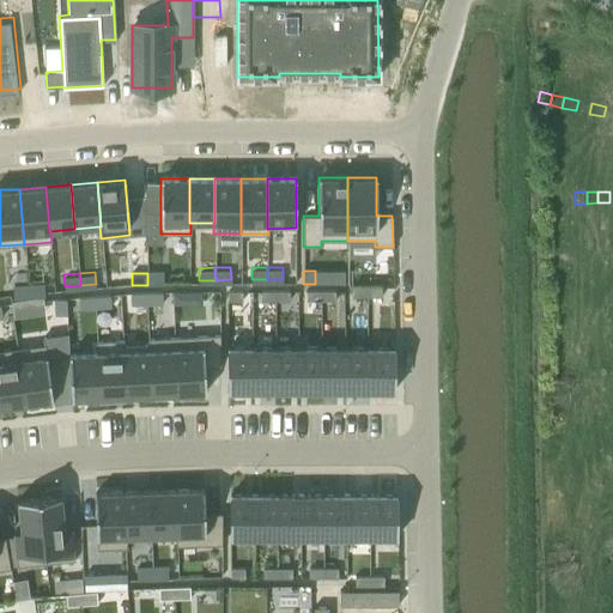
[(163,273),(147,273),(147,285),(163,285),(163,273)]
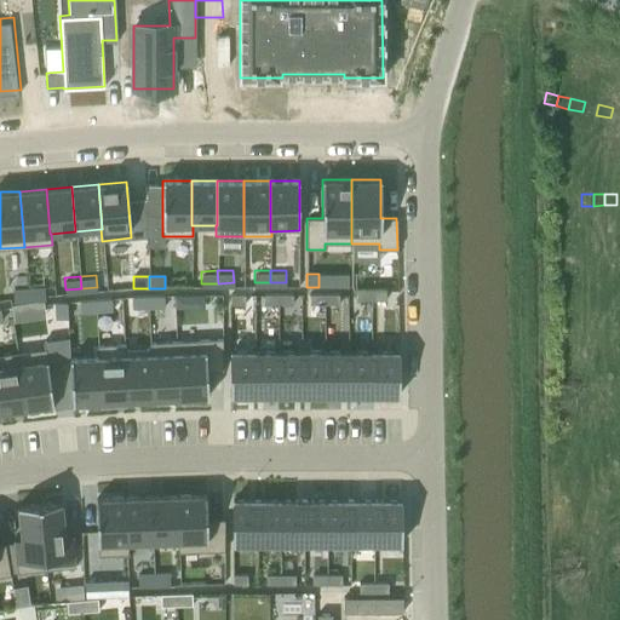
[(44,283),(28,285),(29,297),(45,296),(44,283)]
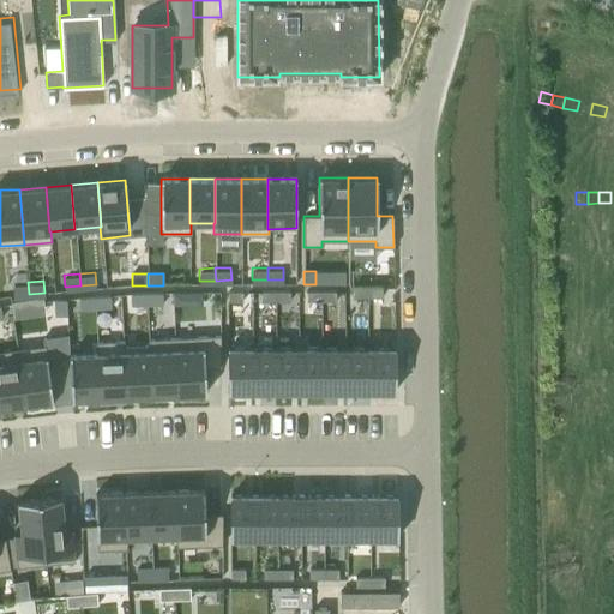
[(28,282),(12,283),(13,295),(29,294),(28,282)]
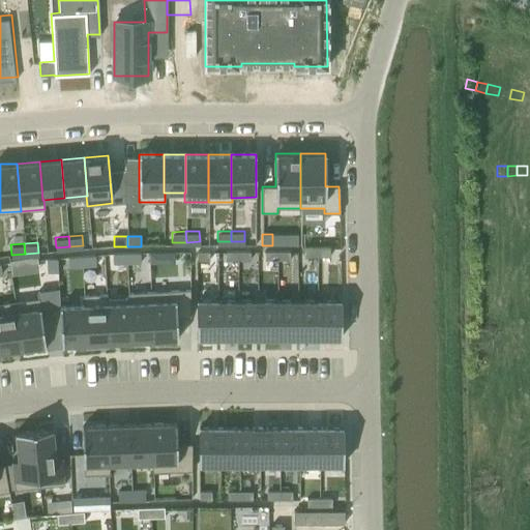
[(317,248),(304,248),(304,257),(317,257),(317,248)]
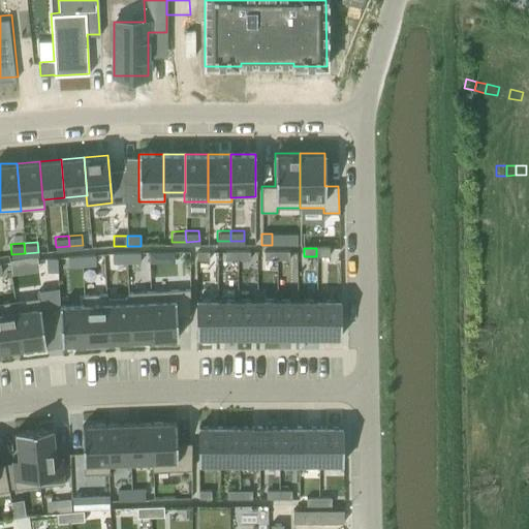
[(329,248),(316,248),(316,256),(329,256),(329,248)]
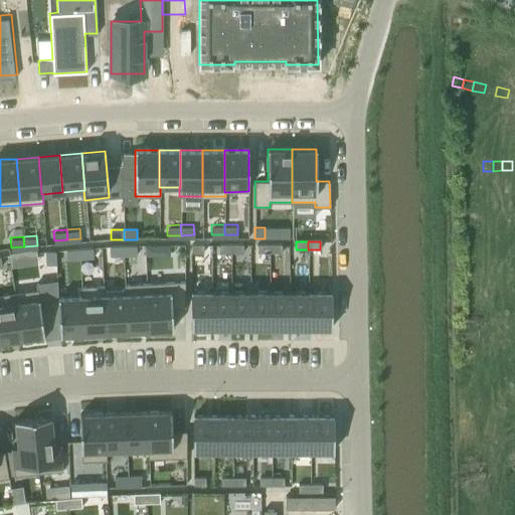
[(203,244),(191,244),(191,253),(203,253),(203,244)]
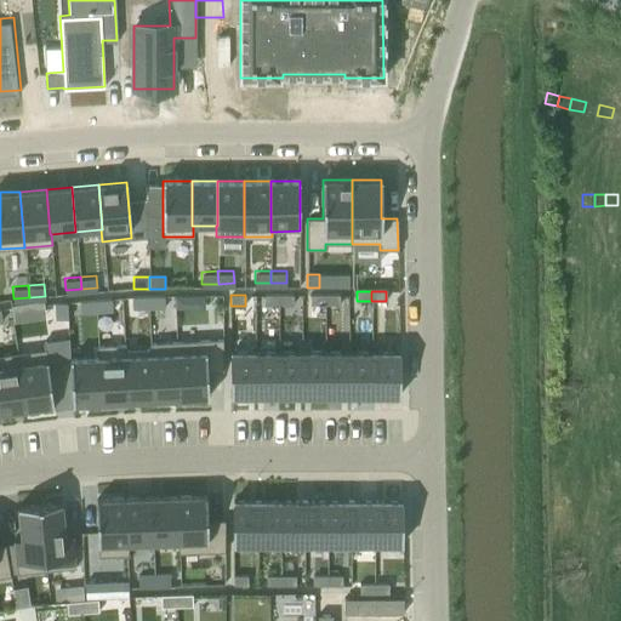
[(278,295),(263,295),(263,306),(278,305),(278,295)]
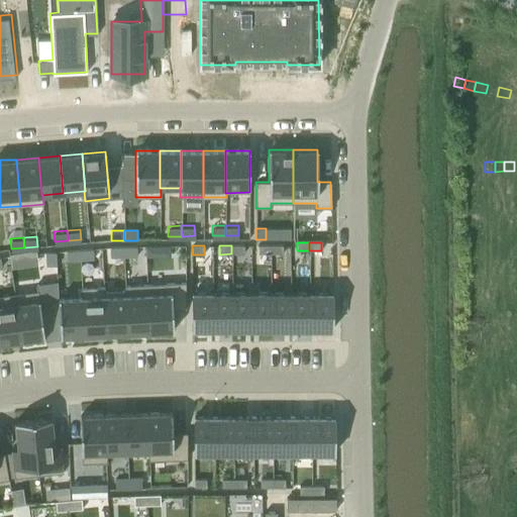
[(243,245),(231,245),(231,253),(243,253),(243,245)]
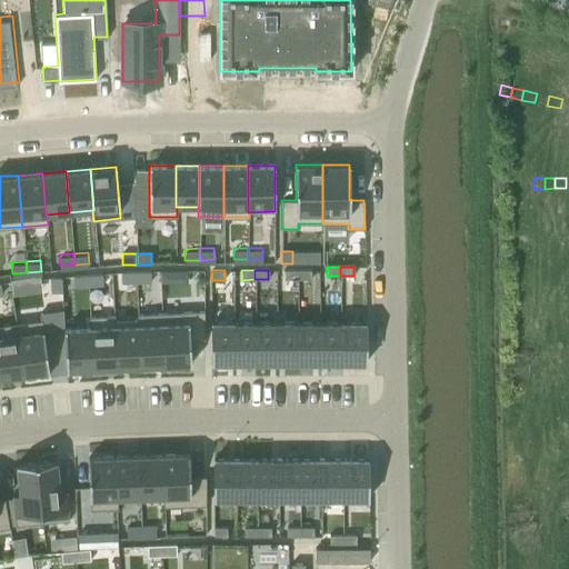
[(298,270),(283,270),(285,279),(298,279),(298,270)]
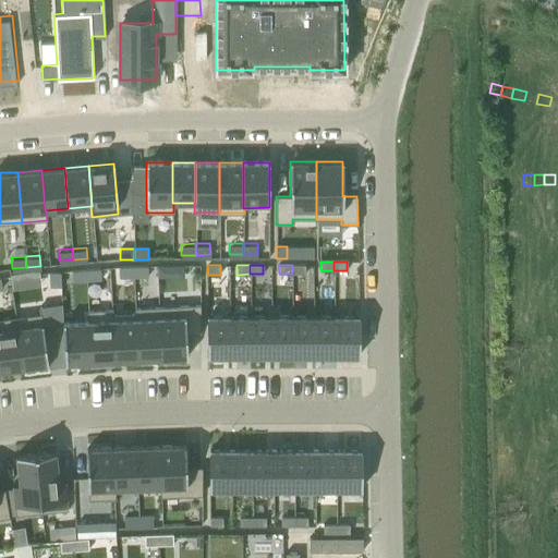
[(305,265),(292,265),(292,274),(305,274),(305,265)]
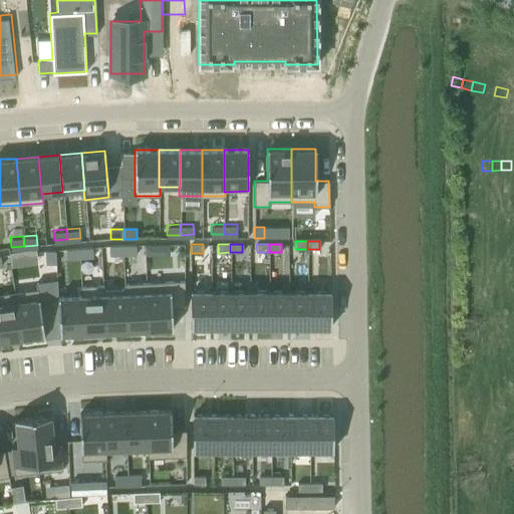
[(122,245),(109,246),(109,256),(122,256),(122,245)]
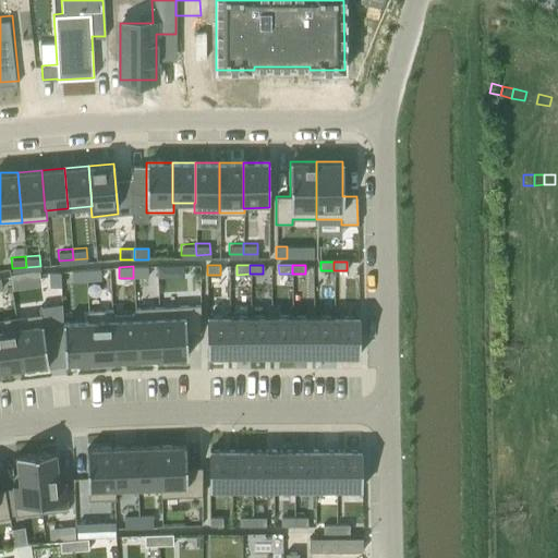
[(147,266),(133,266),(133,278),(147,277),(147,266)]
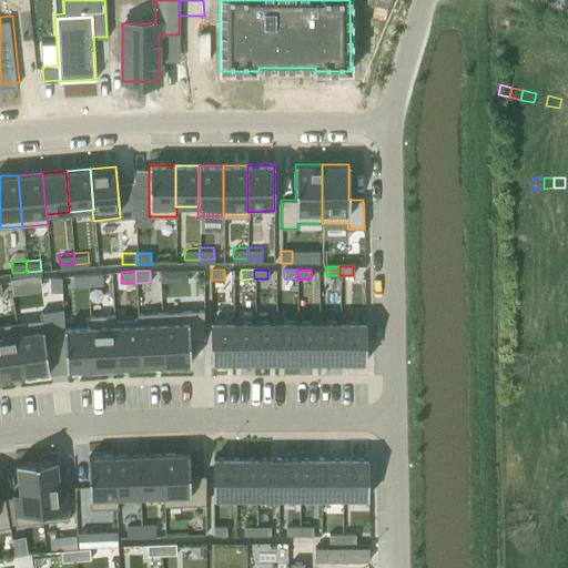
[(101,273),(87,274),(88,285),(102,284),(101,273)]
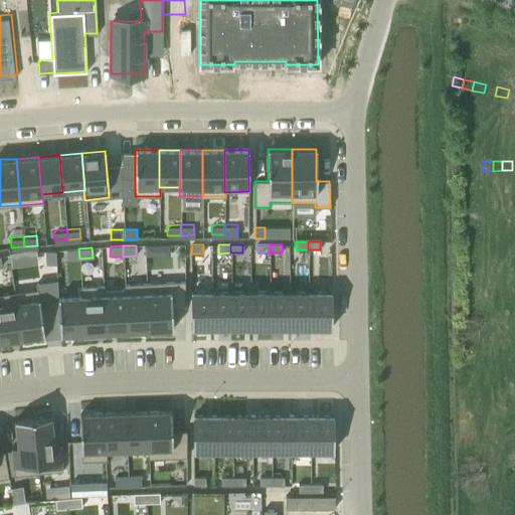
[(78,248),(65,250),(66,260),(79,259),(78,248)]
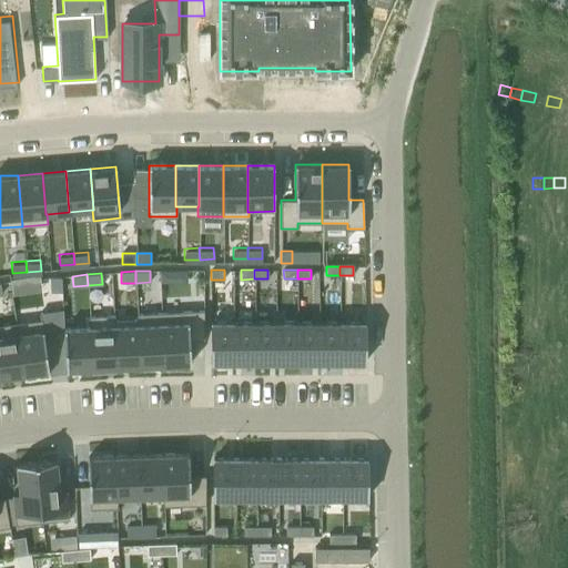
[(61,277),(50,277),(51,292),(61,292),(61,277)]
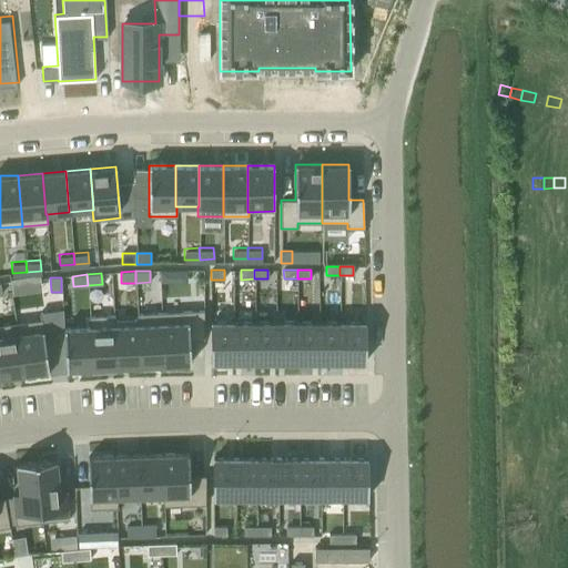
[(203,311),(161,313),(164,364),(190,363),(189,340),(203,340),(203,311)]
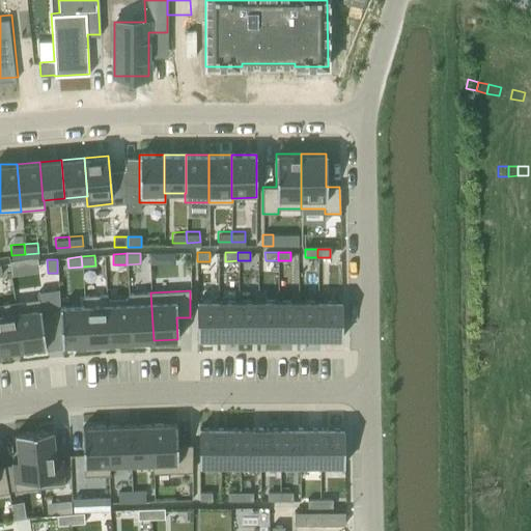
[(150,292),(128,294),(128,299),(129,299),(131,342),(154,340),(150,292)]
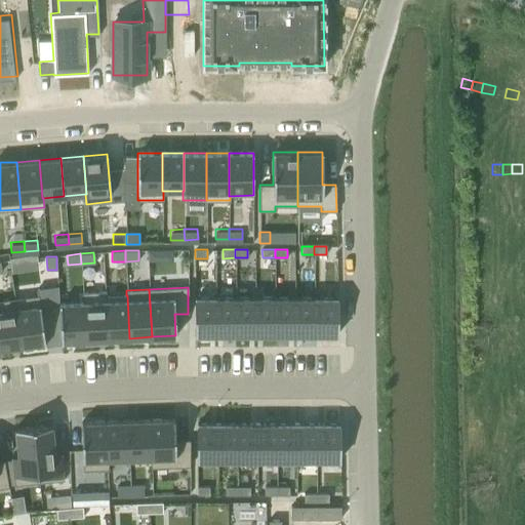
[(106,291),(82,292),(82,303),(83,303),(85,340),(107,339),(105,296),(106,296),(106,291)]
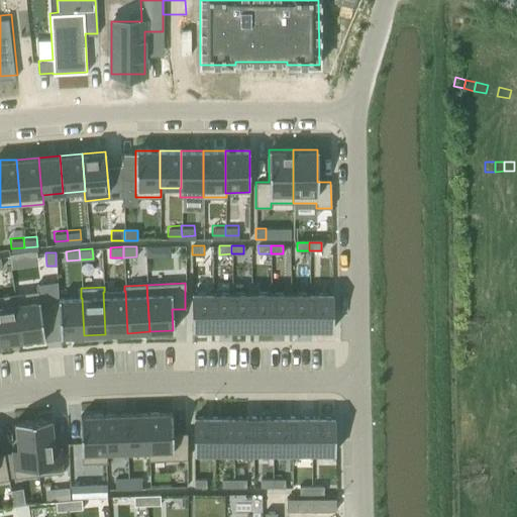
[(37,291),(14,294),(20,340),(44,337),(37,291)]
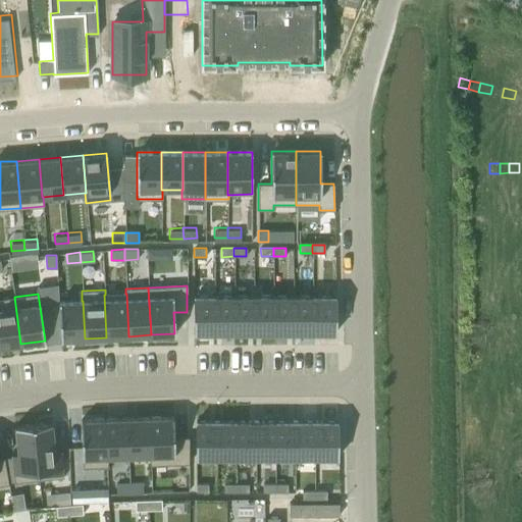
[(105,295),(104,295),(106,337),(128,336),(126,294),(125,294),(105,295)]
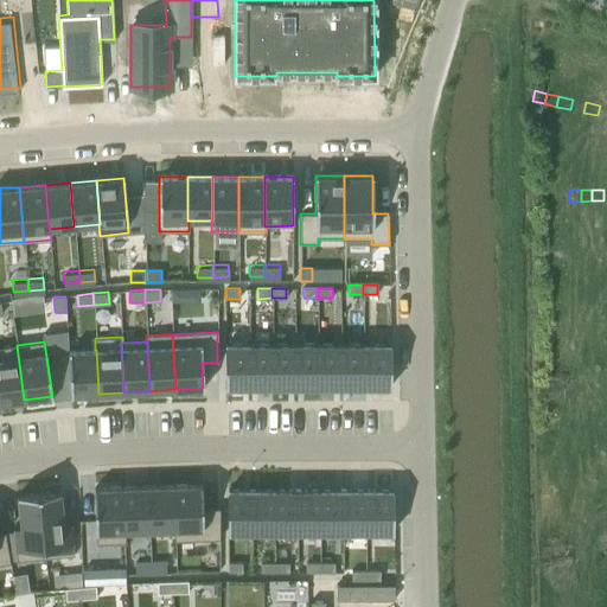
[(594,342),(583,343),(583,353),(595,353),(594,342)]
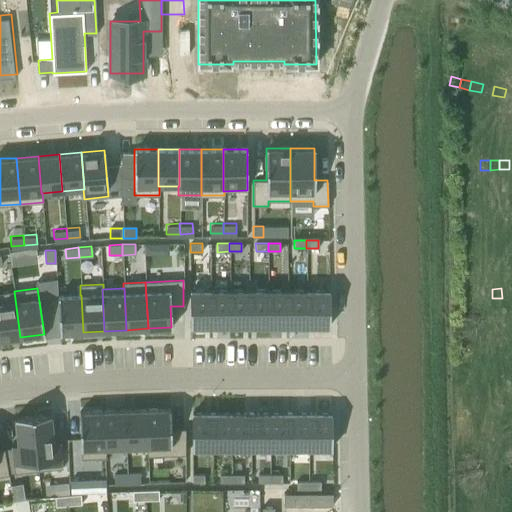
[(328,289),(305,290),(305,326),(328,325),(328,289)]
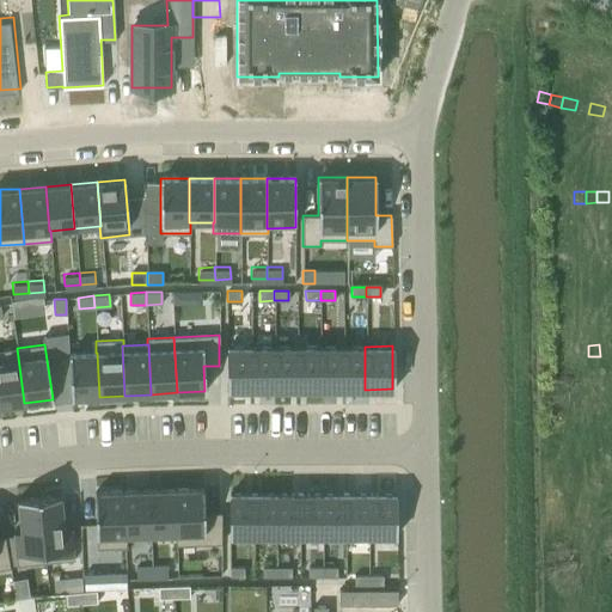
[(588,346),(576,346),(576,356),(588,356),(588,346)]
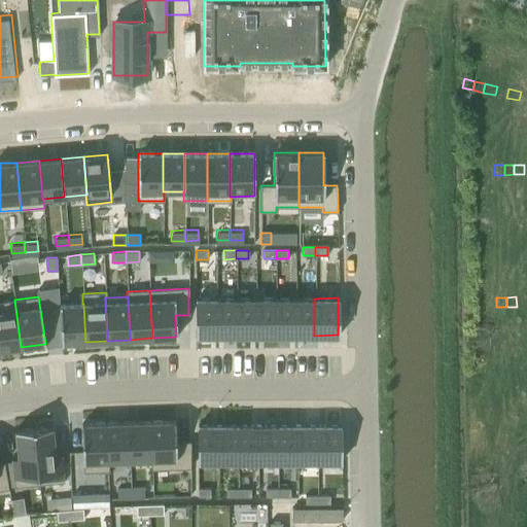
[(215,299),(195,299),(195,336),(215,336),(215,299)]
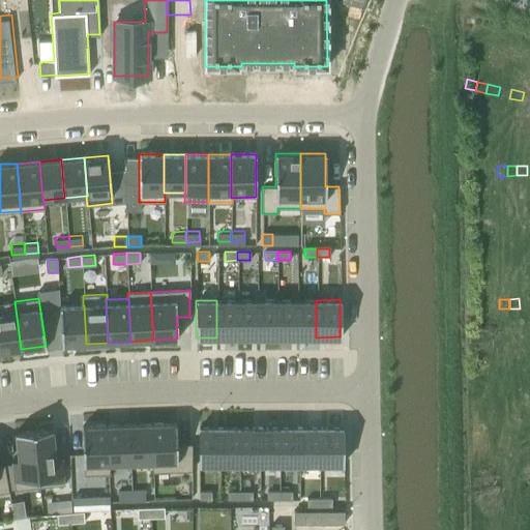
[(236,300),(216,300),(216,337),(236,337),(236,300)]
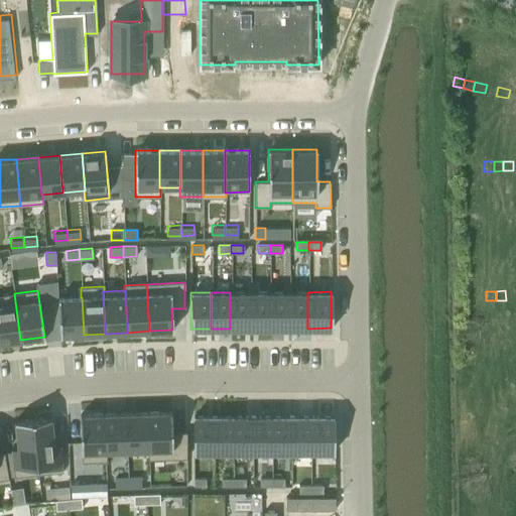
[(250,292),(230,292),(230,329),(250,329),(250,292)]
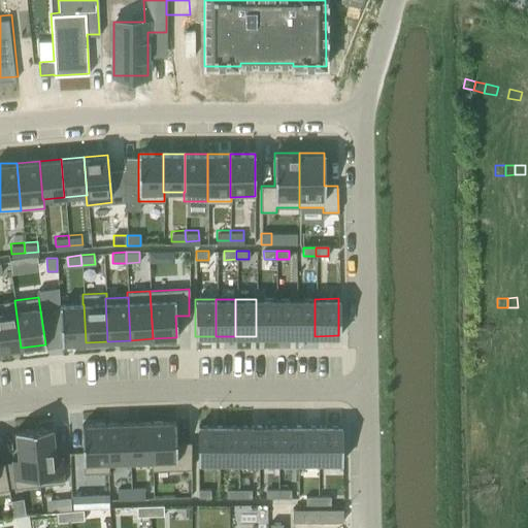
[(275,299),(256,299),(256,336),(275,336),(275,299)]
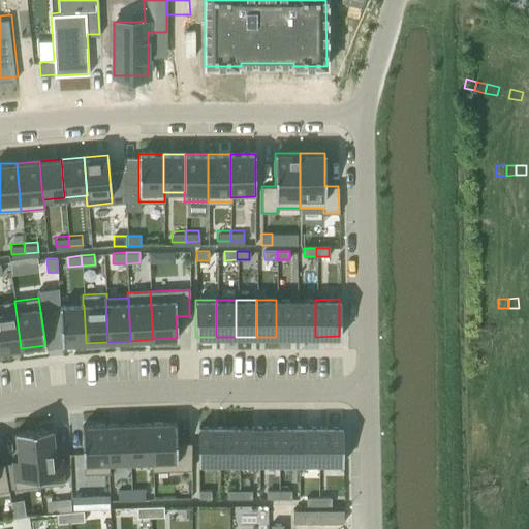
[(296,300),(276,300),(276,337),(296,337),(296,300)]
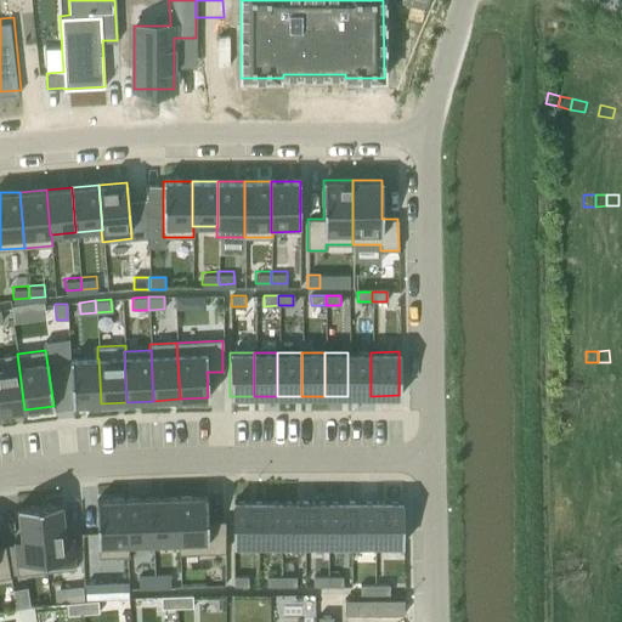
[(371,352),(348,352),(348,396),(371,396),(371,352)]
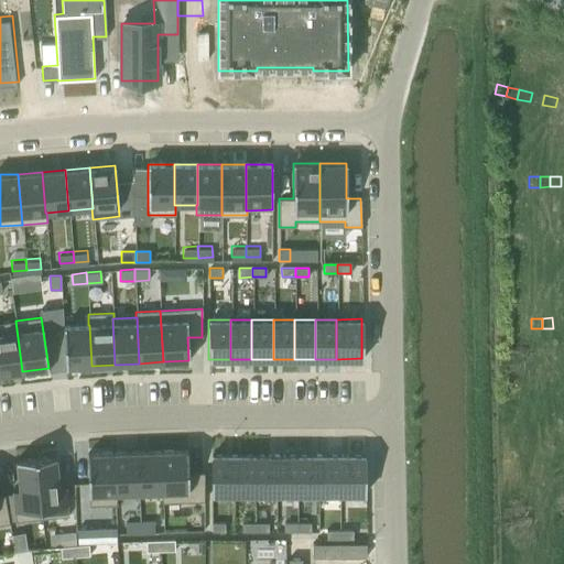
[(15,321),(0,323),(0,375),(22,371),(15,321)]
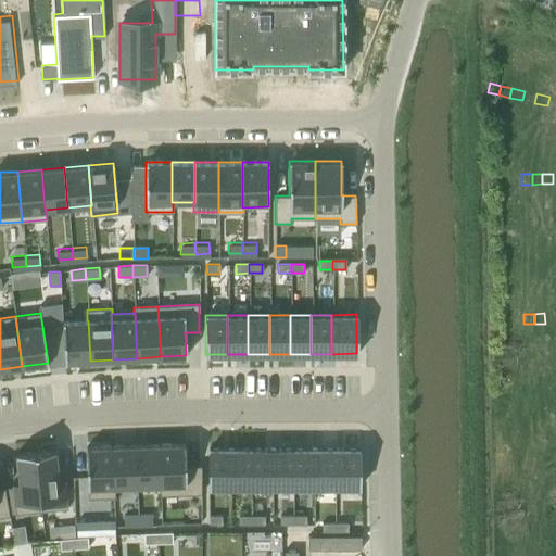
[(87,320),(62,321),(64,362),(90,361),(88,320),(87,320)]
